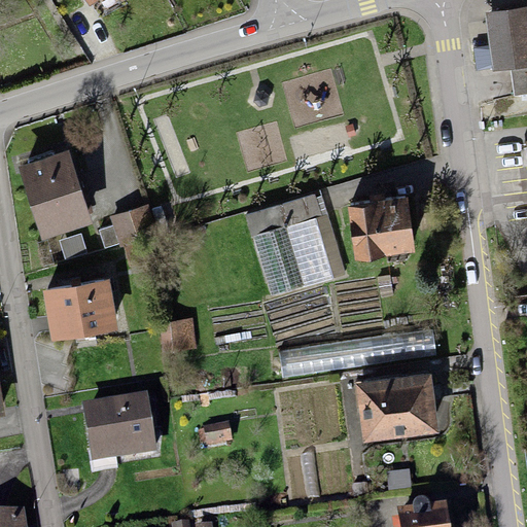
[(492,68),(492,72),(511,69),(514,97),(526,94),(526,6),(485,12),(489,45),(473,47),(477,69),(492,68)]
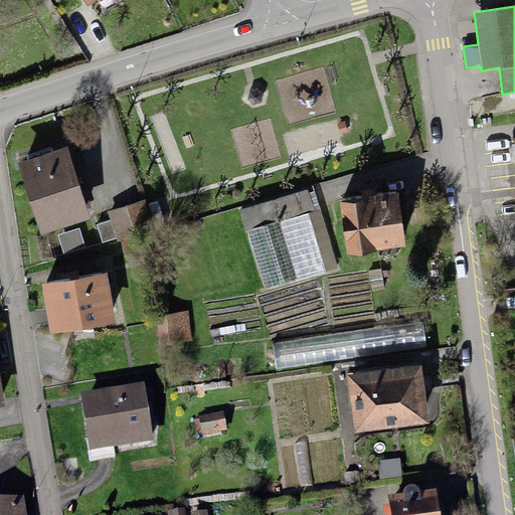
[(252,91),(249,91),(247,99),(252,105),(262,102),(263,95),(258,90),(252,91)]
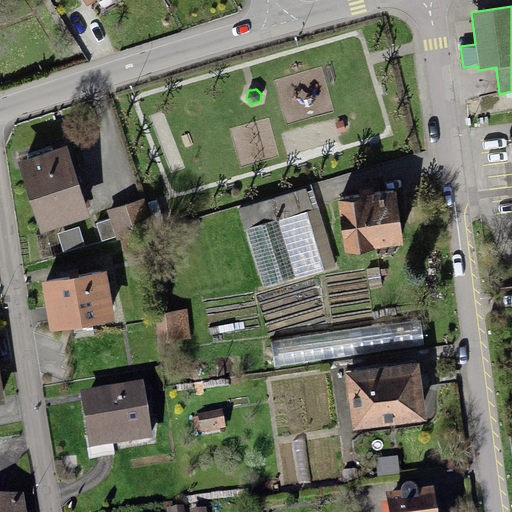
[(66,146),(17,162),(40,233),(90,217),(66,146)]
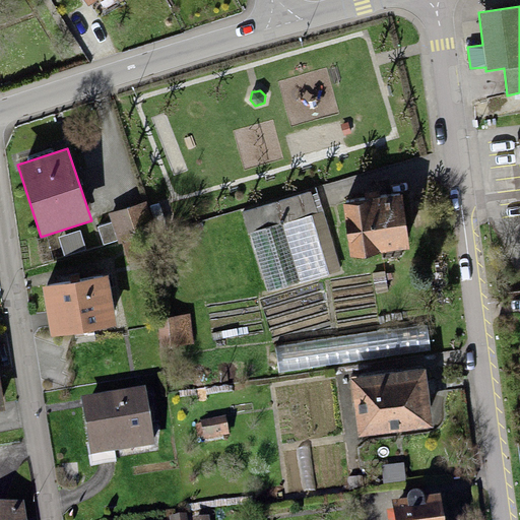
[(310,191),(242,211),(248,233),(310,213),(317,211),(312,195),(310,191)]
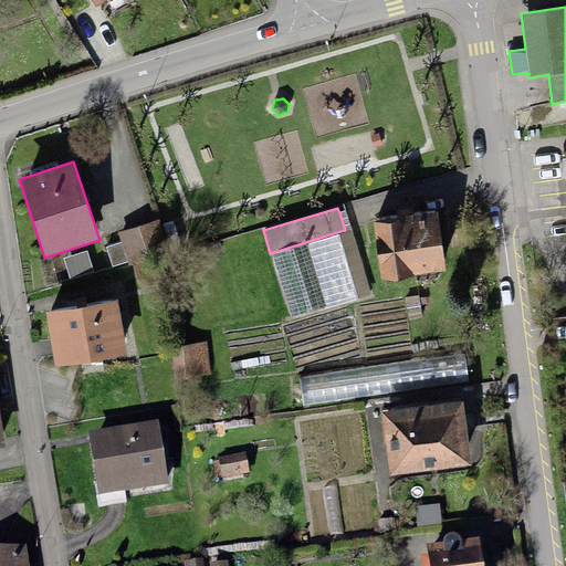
[(345,210),(339,212),(345,230),(337,232),(357,299),(370,294),(345,210)]
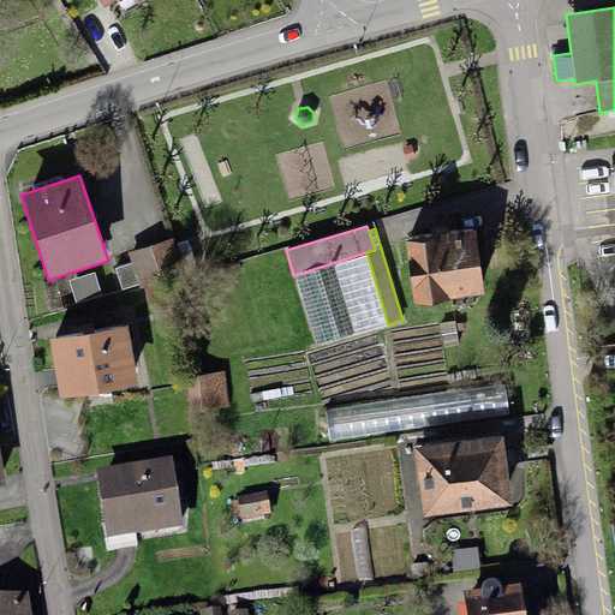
[(476,232),(406,240),(415,304),(483,294),(476,232)]
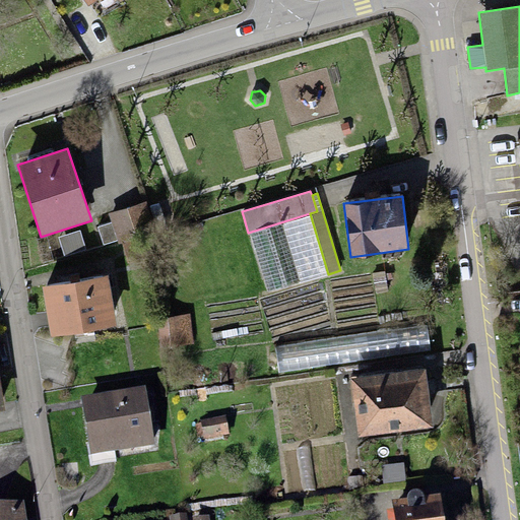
[(143,202),(109,213),(112,222),(98,226),(103,245),(116,241),(117,244),(122,243),(141,237),(152,233),(143,202)]
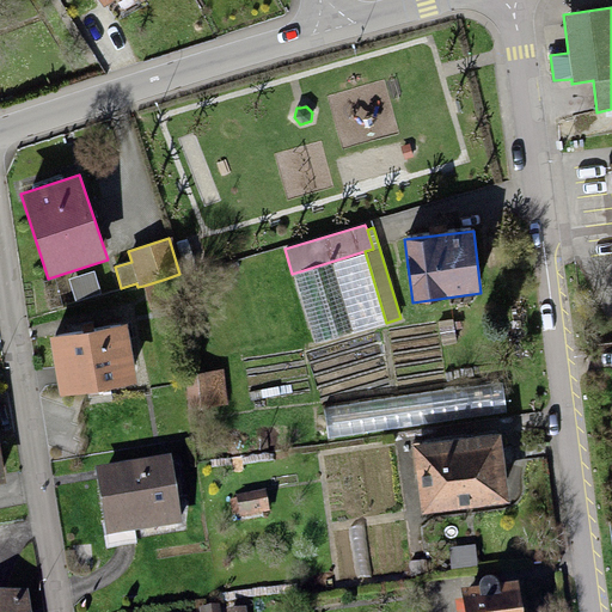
[(188,239),(177,242),(187,273),(197,269),(188,239)]
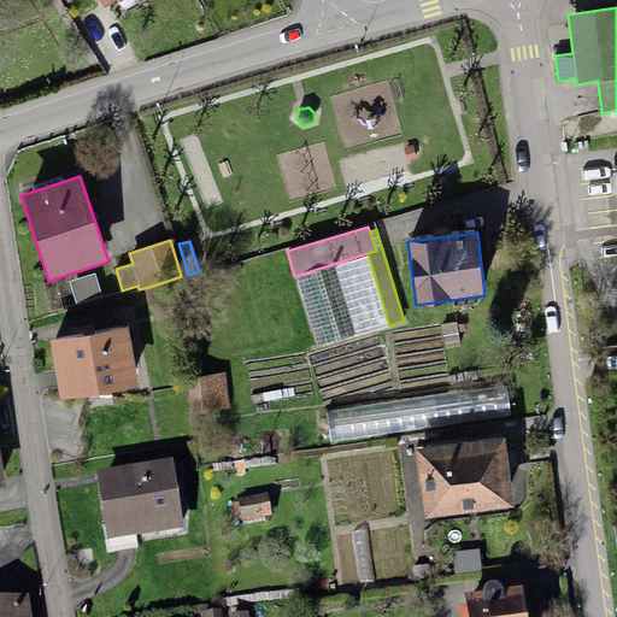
[(389,325),(368,253),(294,276),(316,347),(389,325)]
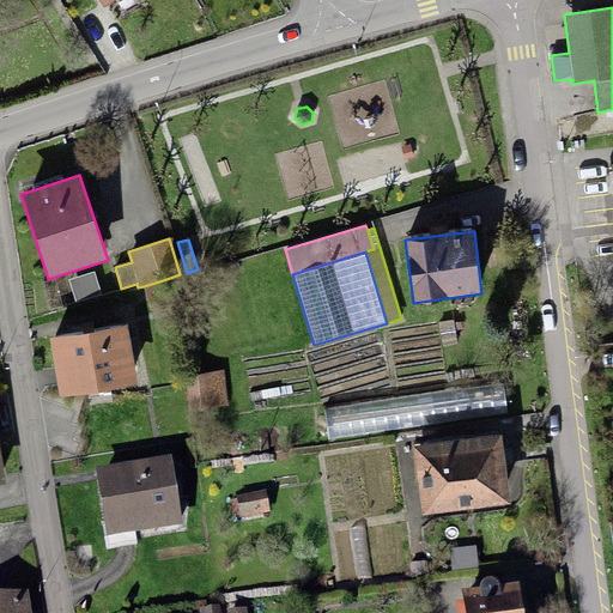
[(102,293),(95,271),(67,279),(76,302),(102,293)]
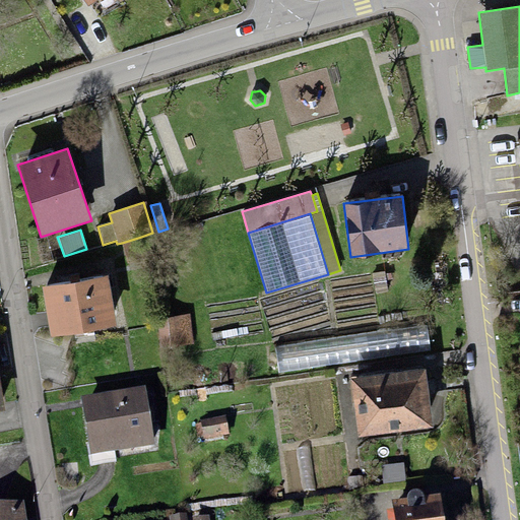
[(141,237),(122,243),(127,264),(148,259),(141,237)]
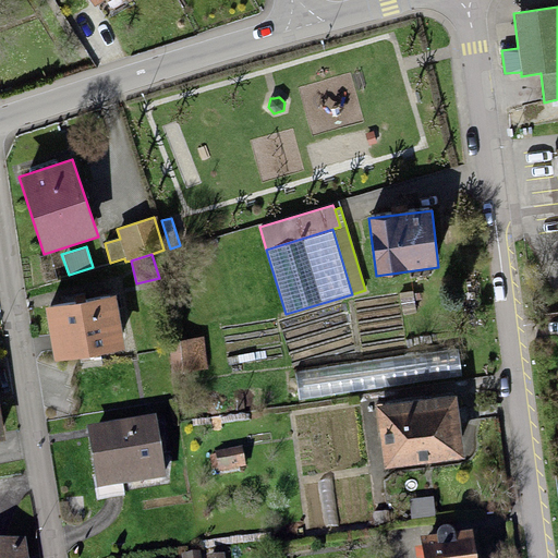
[(117,295),(44,306),(52,362),(125,351),(117,295)]
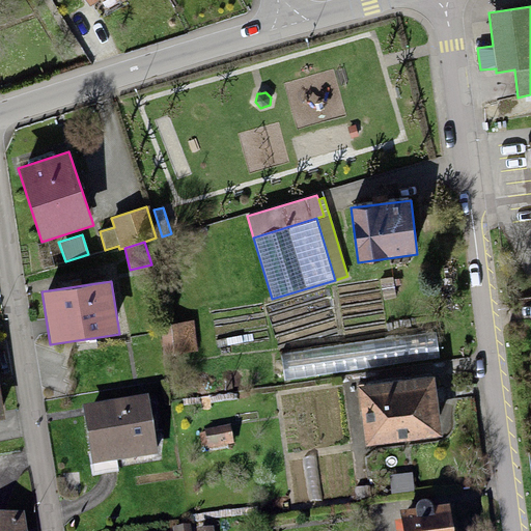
[(194,320),(161,325),(164,355),(197,351),(194,320)]
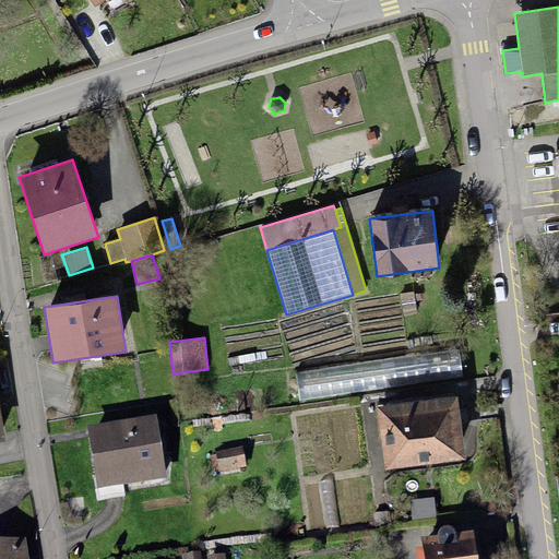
[(459,349),(297,373),(299,401),(463,377),(459,349)]
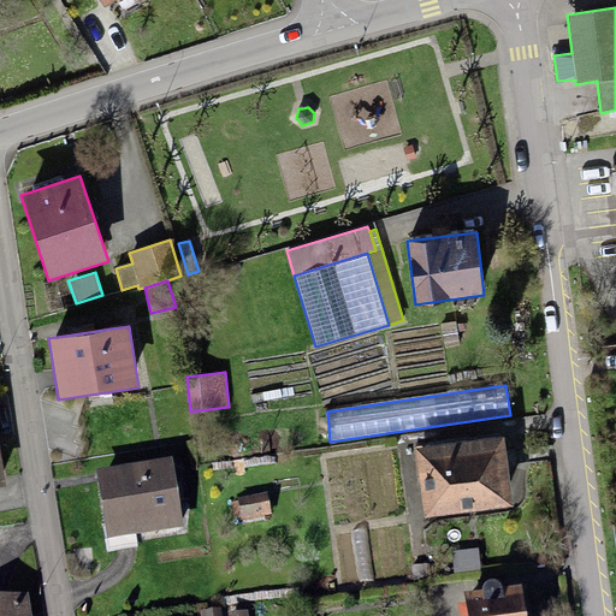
[(504,436),(414,448),(424,517),(514,505),(504,436)]
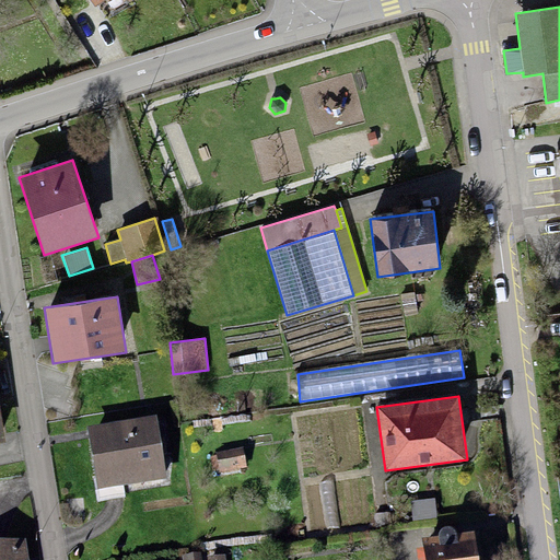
[(155,415),(86,426),(96,489),(165,478),(155,415)]
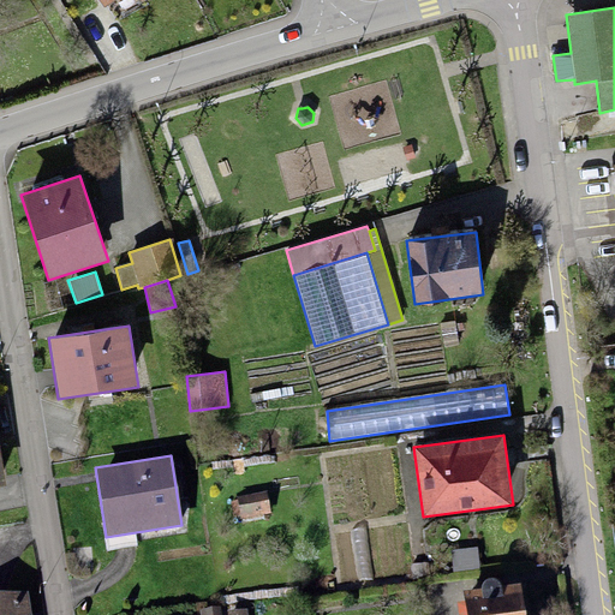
[(266,490),(237,497),(242,519),(270,512),(266,490)]
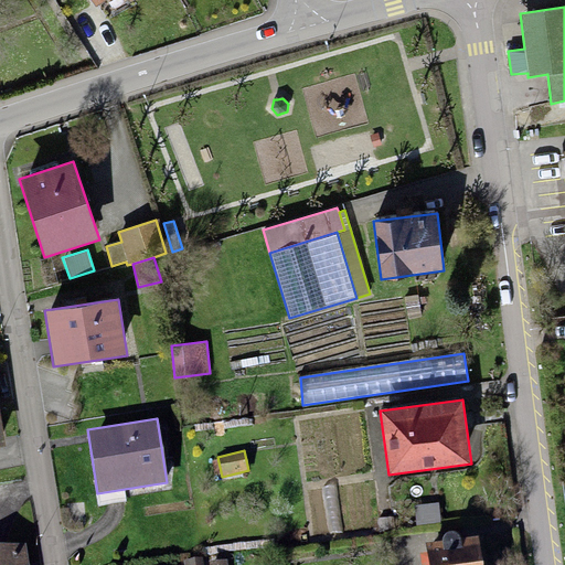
[(438,502),(415,505),(417,525),(440,522),(438,502)]
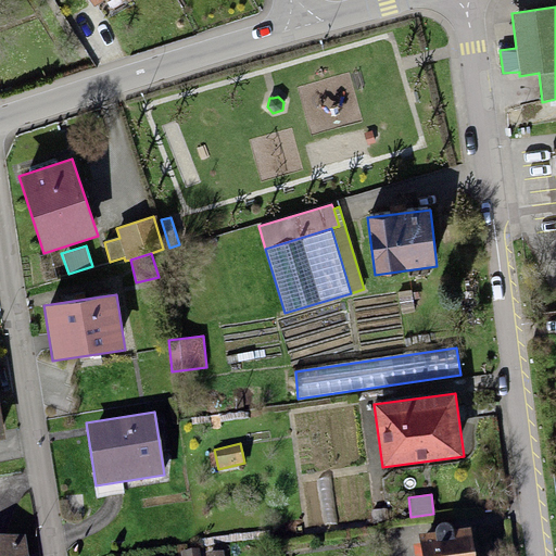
[(418,533),(420,555),(477,555),(474,527),(455,529),(454,527),(452,525),(449,522),(445,522),(441,523),(439,526),(438,528),(437,531),(418,533)]
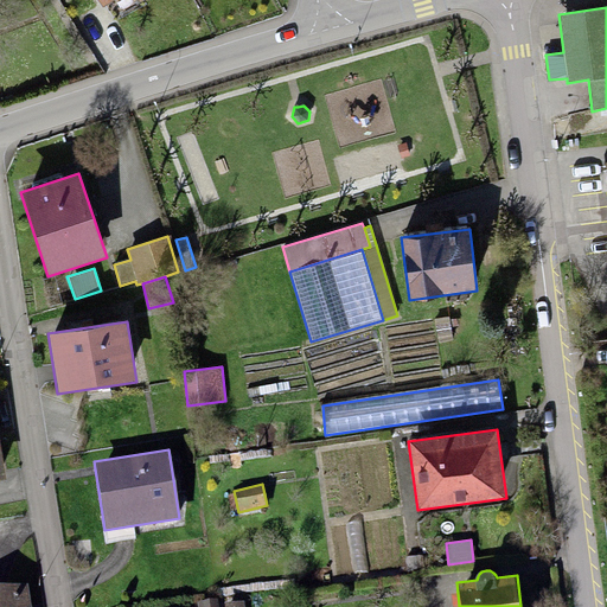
[(31,606),(27,583),(0,587),(0,606),(31,606)]
